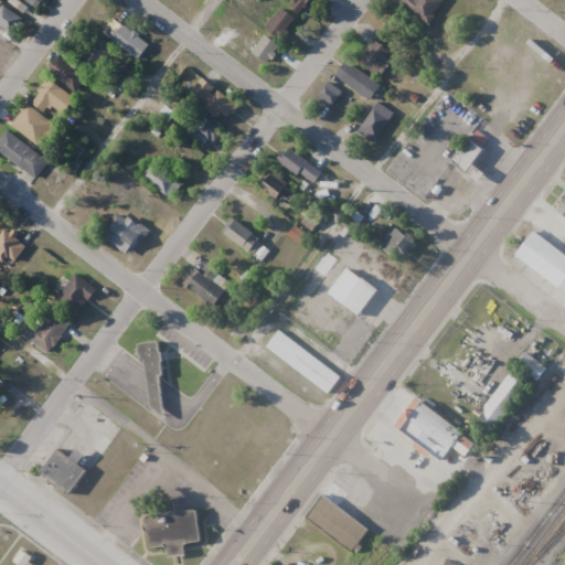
[(25,0),(42,0),(36,9),(25,0)]
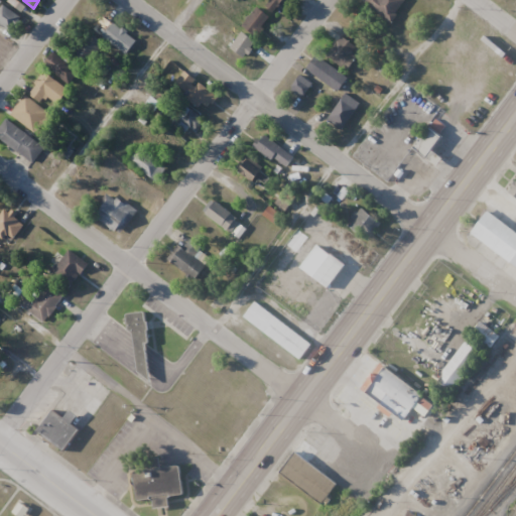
[(284,0),(275,13),(267,7),(273,0),(284,0)]
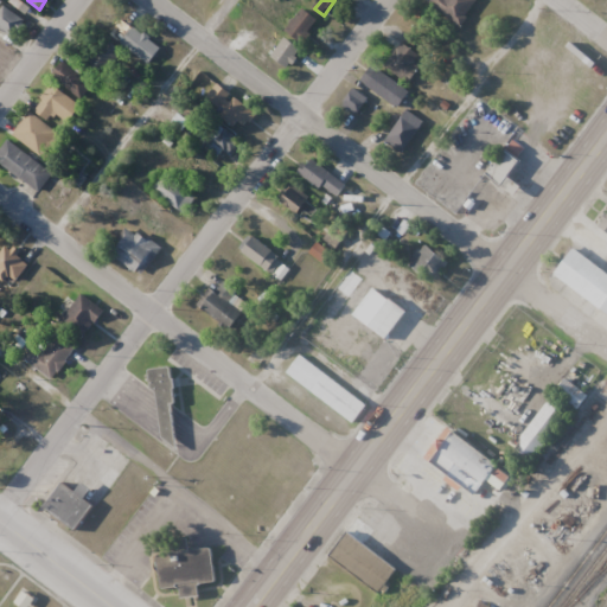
[(467,29),(474,11),(467,10),(473,0),(433,0),(429,6),(448,20),(467,29)]
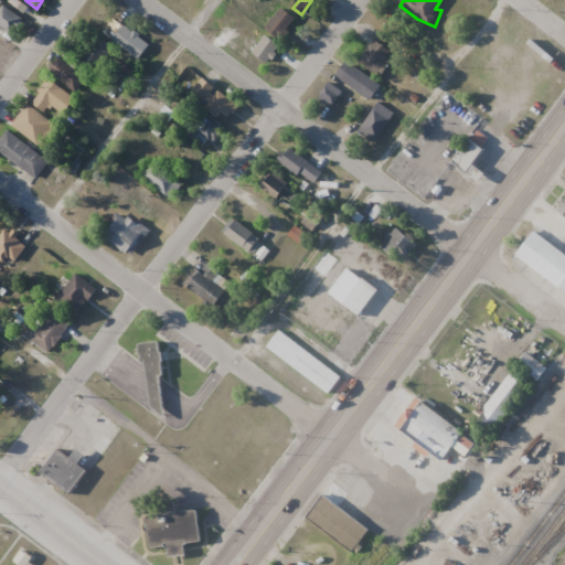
[(0,27),(0,14),(7,7),(23,20),(9,34),(0,27)]
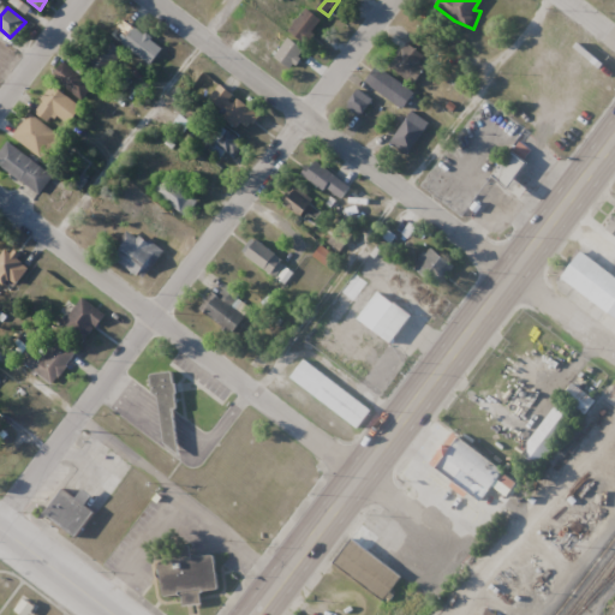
[(290,30),(308,10),(324,24),(305,45),(290,30)]
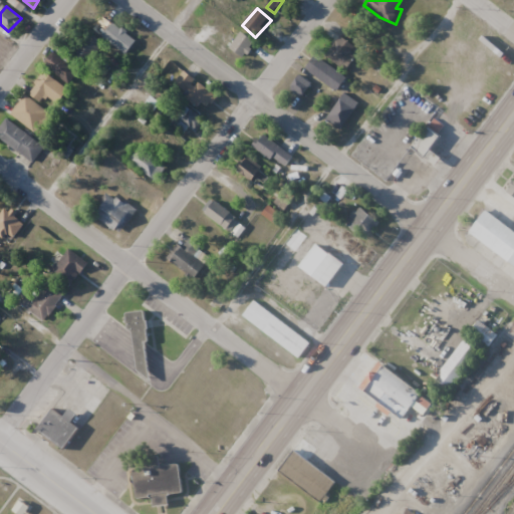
[(136,39),(101,16),(92,30),(126,53),(136,39)]
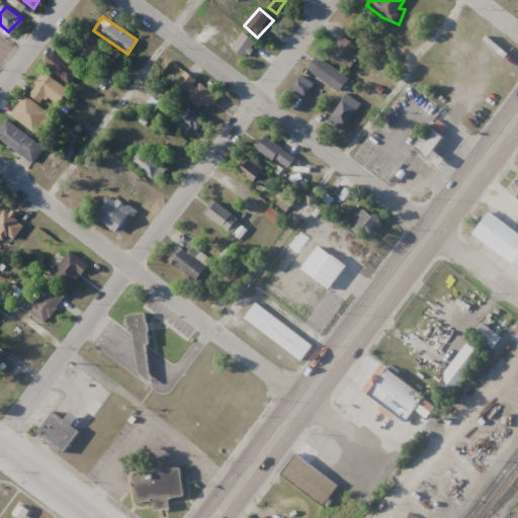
[(87,63),(105,45),(91,30),(73,50),(87,63)]
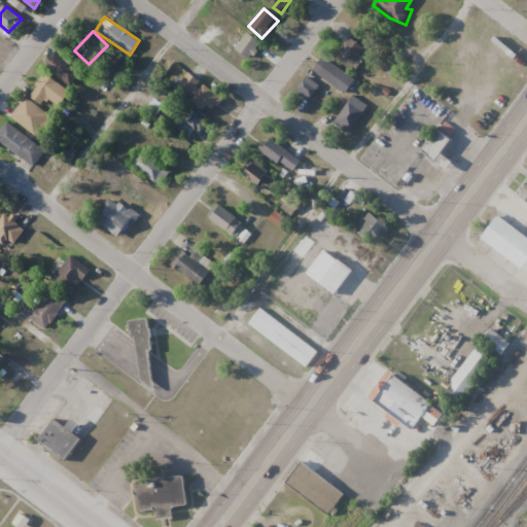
[(342,54),(351,39),(370,50),(361,65),(342,54)]
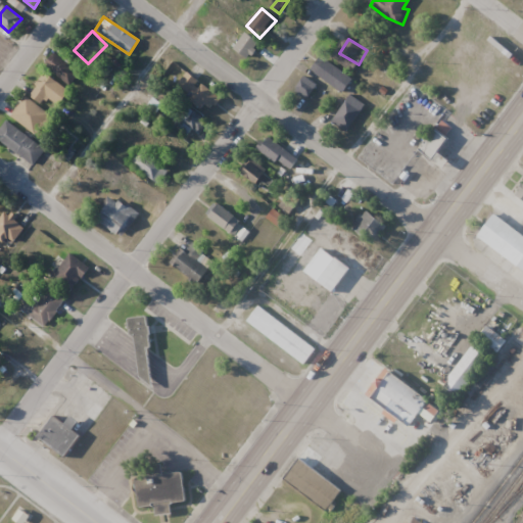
[(70,84),(80,73),(56,55),(47,66),(70,84)]
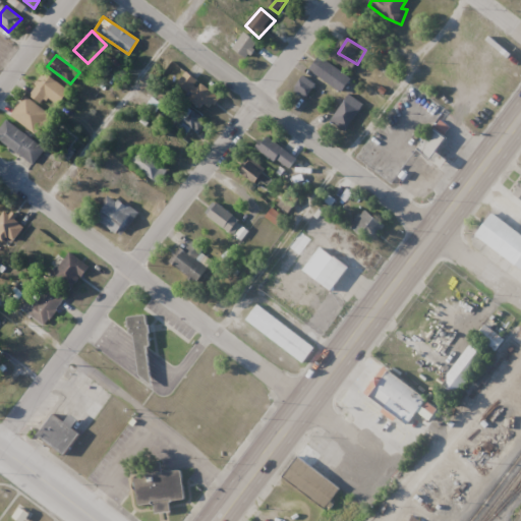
[(314,71),(322,63),(349,84),(343,93),(314,71)]
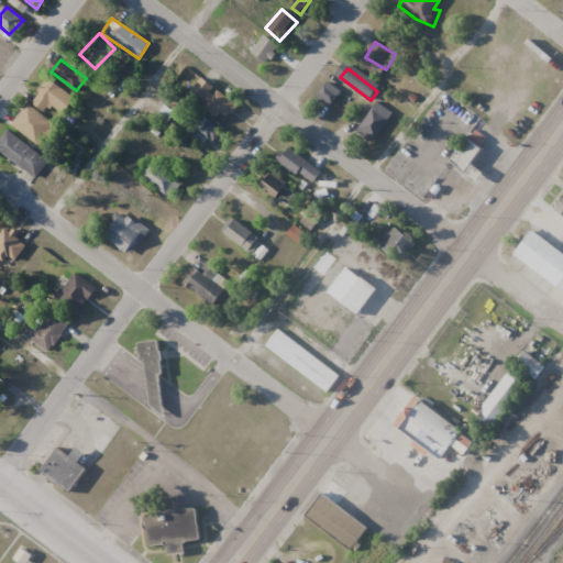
[(238,106),(203,77),(190,92),(219,117),(223,111),(230,116),(238,106)]
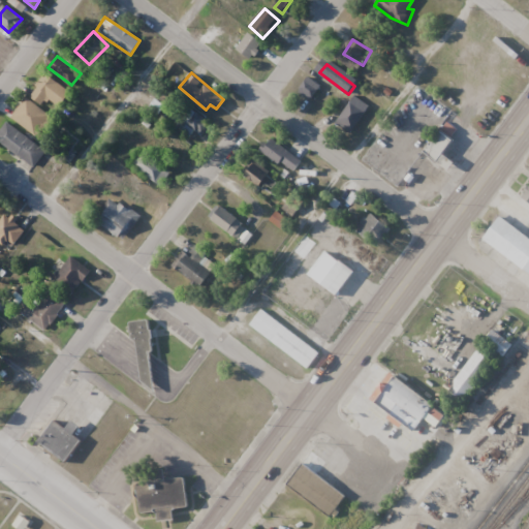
[(39,105),(50,96),(56,104),(67,96),(50,74),(28,91),(39,105)]
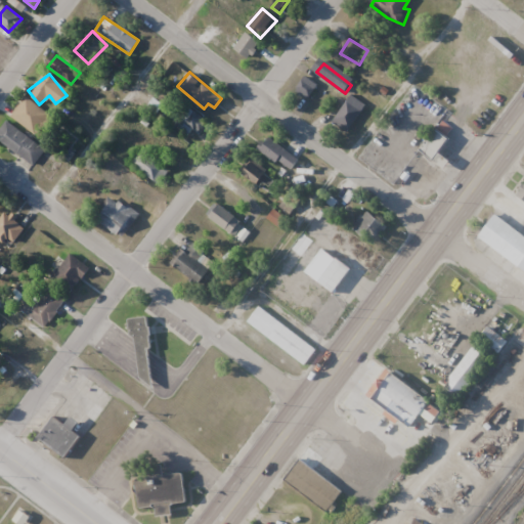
[(296,89),(306,76),(319,85),(309,102),(296,89)]
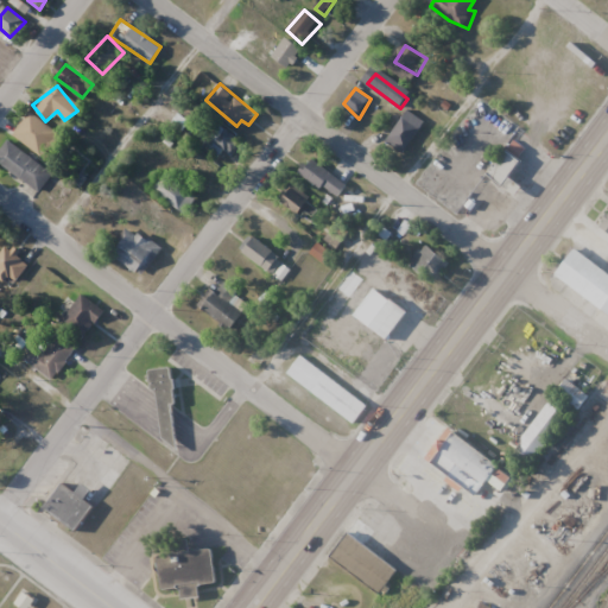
[(390,139),(400,122),(399,119),(410,108),(425,124),(422,132),(412,135),(403,149),(390,139)]
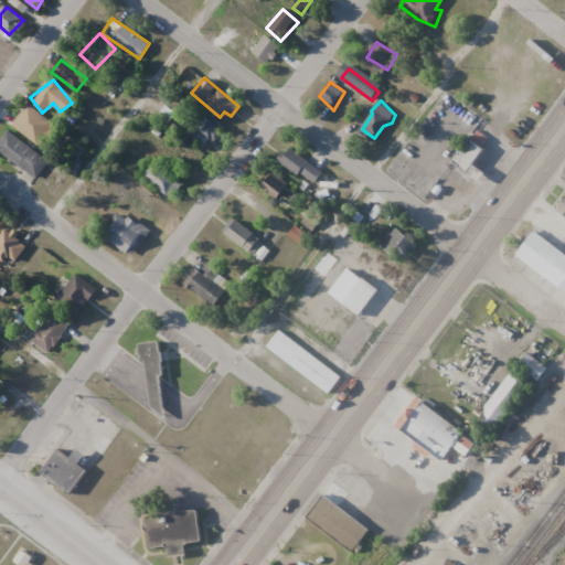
[(56,126),(25,105),(11,126),(41,147),(56,126)]
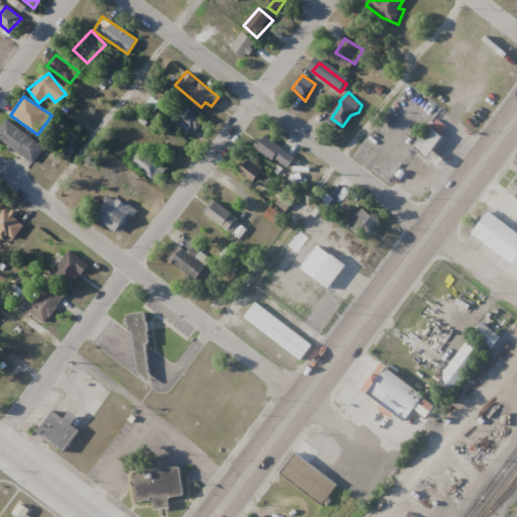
[(190,137),(203,119),(190,109),(177,128),(190,137)]
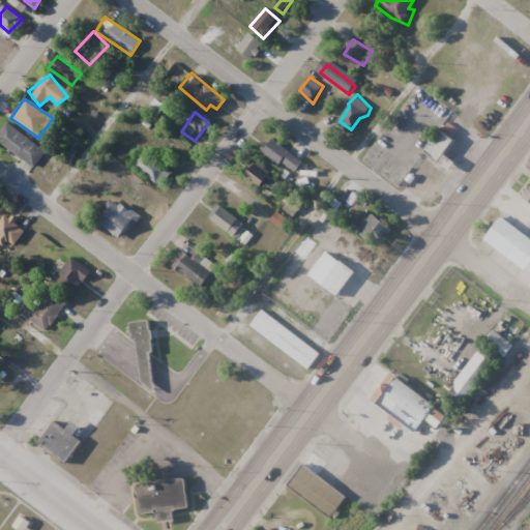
[(46,151),(5,122),(0,129),(0,142),(34,167),(46,151)]
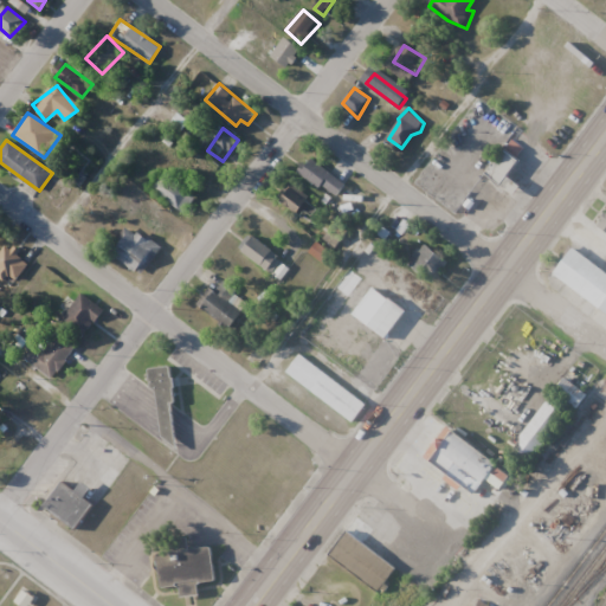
[(510,176),(522,159),(503,147),(484,174),(513,193),(520,182),(510,176)]
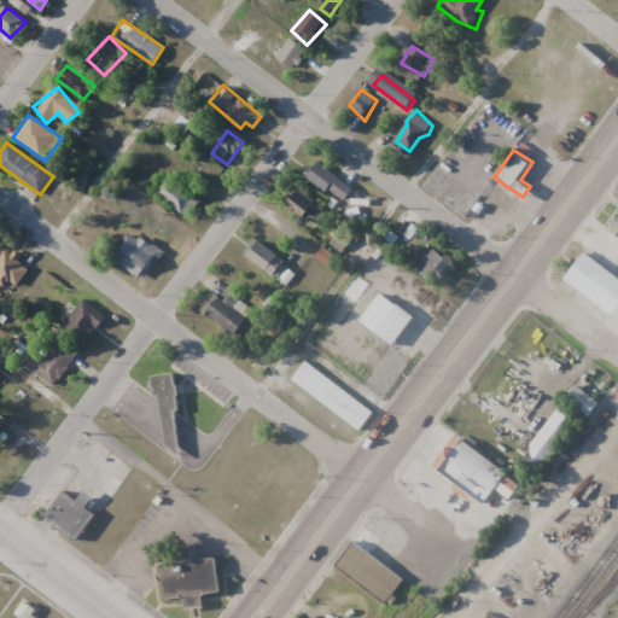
[(304,173),(324,193),(331,187),(342,199),(350,192),(320,158),(304,173)]
